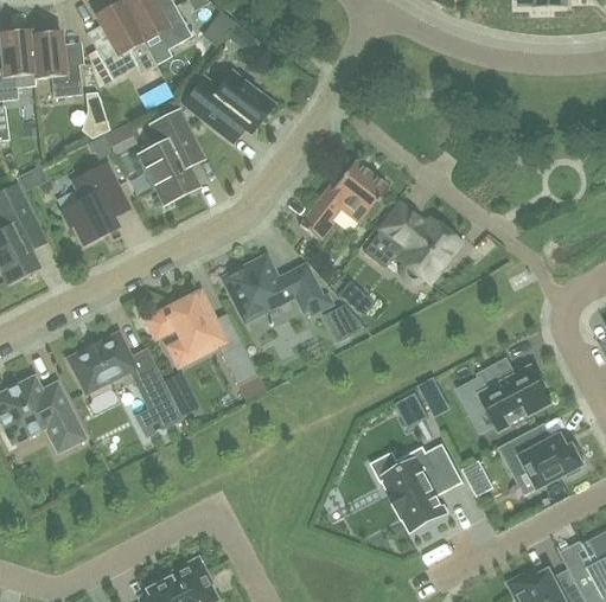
[(132,46),(144,39),(122,0),(120,0),(113,5),(108,4),(101,7),(100,12),(96,13),(112,40),(96,49),(114,78),(139,64),(131,50),(132,46)]
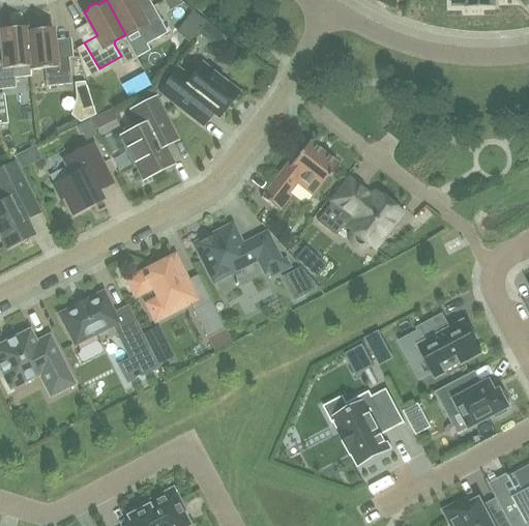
[(107,0),(125,34),(137,29),(139,29),(146,42),(168,30),(153,3),(141,10),(135,0),(107,0)]
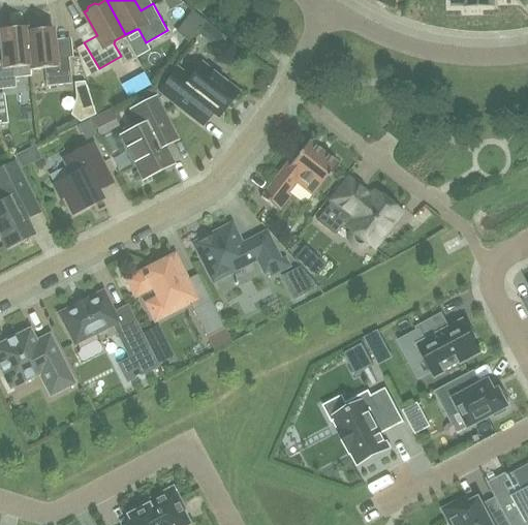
[(0,86),(17,85),(16,75),(32,74),(32,67),(31,67),(26,24),(0,26),(0,34),(2,58),(0,58),(0,86)]
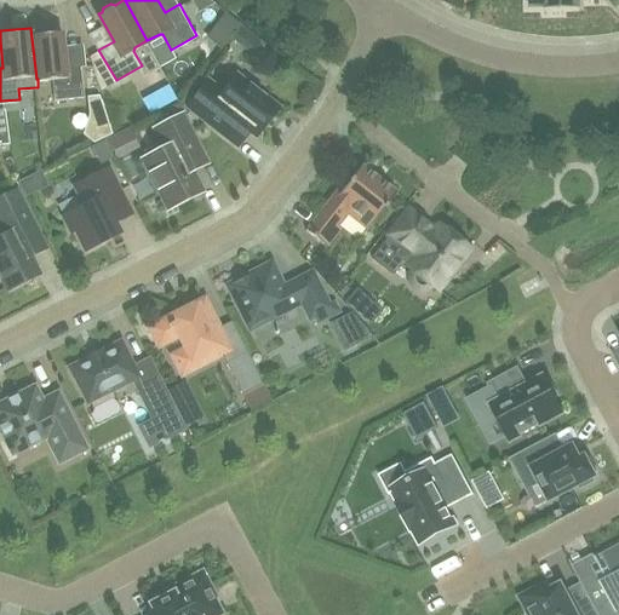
[(30,28),(36,79),(38,79),(53,78),(56,98),(84,95),(81,64),(67,65),(63,29),(32,33),(32,28),(30,28)]
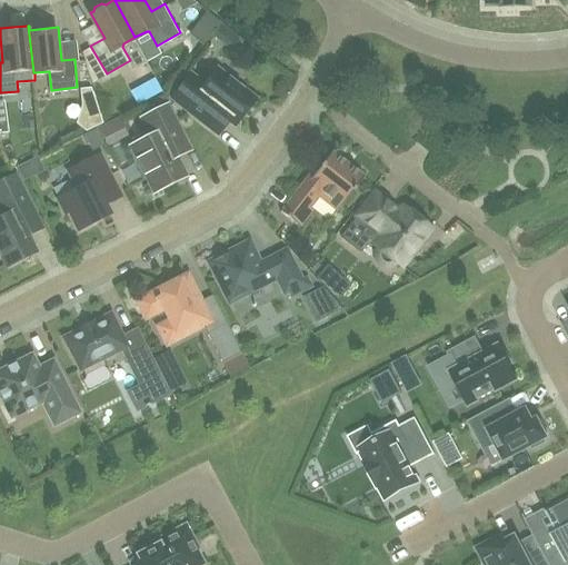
[(172,95),(219,131),(230,118),(236,122),(257,97),(217,66),(205,82),(191,71),(172,95)]
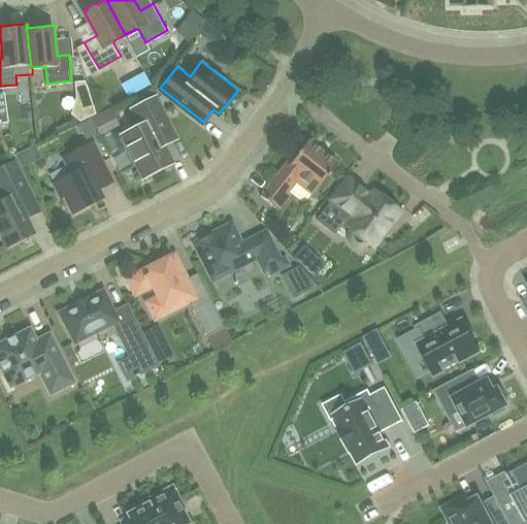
[(132,82),(138,96),(158,88),(151,73),(132,82)]
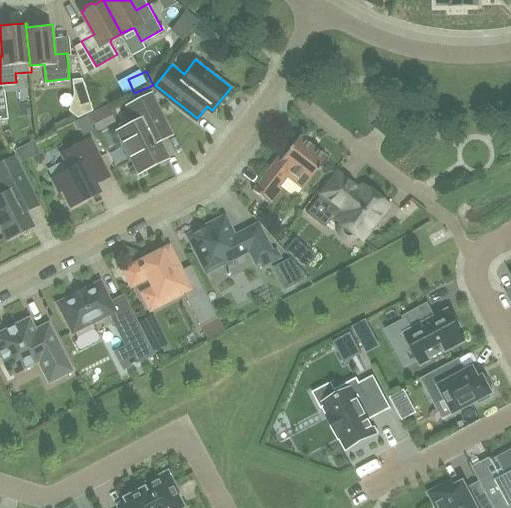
[(6,90),(0,90),(0,117),(9,117),(6,90)]
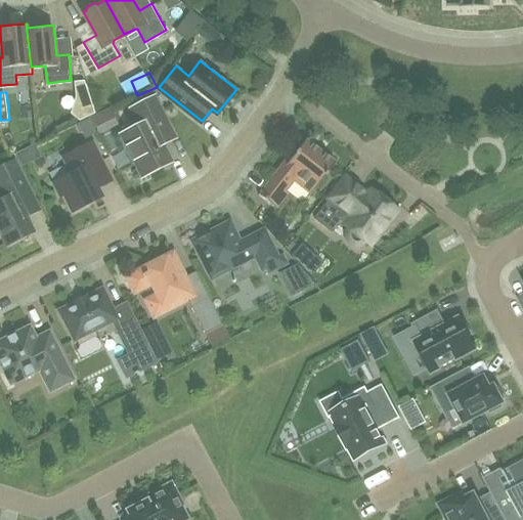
[(175,135),(166,117),(155,94),(131,105),(139,123),(121,132),(142,174),(171,160),(163,142),(175,135)]
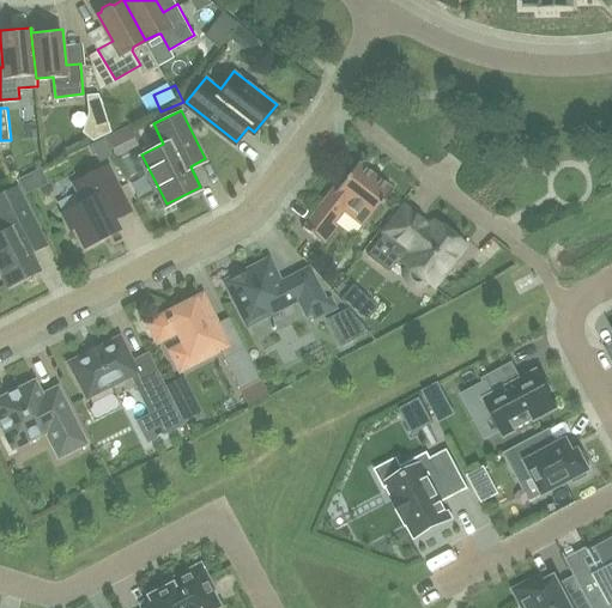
[(92,133),(108,134),(110,117),(95,116),(92,133)]
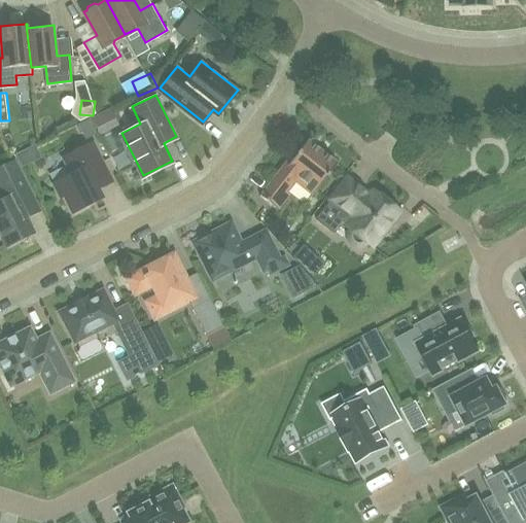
[(287,188),(295,179),(313,193),(338,161),(308,138),(299,149),(296,147),(260,194),(278,207),(290,190),(287,188)]
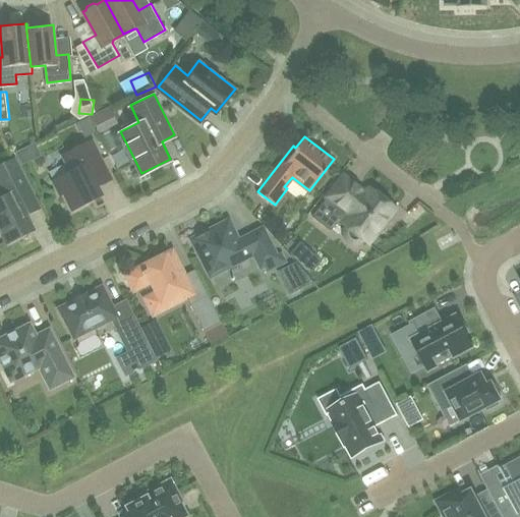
[(71,209),(102,193),(97,184),(111,177),(92,138),(62,153),(70,170),(53,179),(60,193),(63,192),(71,209)]
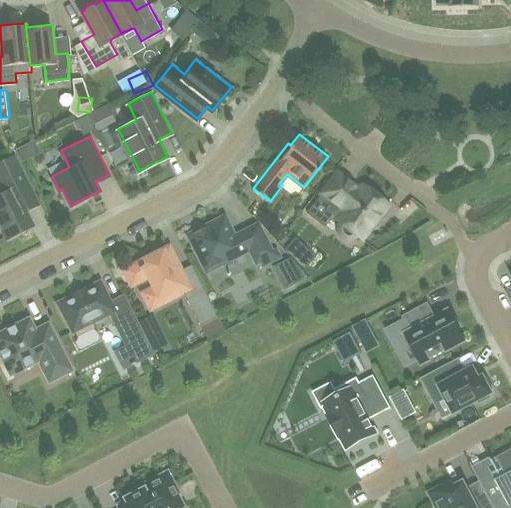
[(39,202),(21,168),(14,153),(0,160),(0,186),(3,192),(0,192),(0,223),(7,237),(33,224),(25,210),(39,202)]
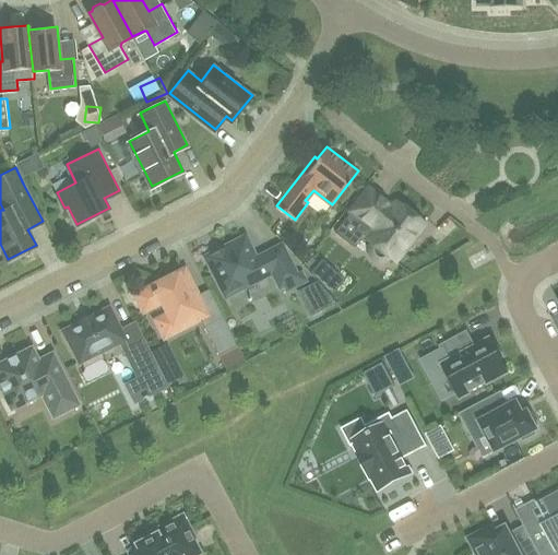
[(392,205),(382,197),(369,187),(352,209),(352,210),(336,231),(349,240),(359,228),(369,235),(367,237),(374,241),(372,243),(371,245),(371,246),(371,248),(371,250),(371,251),(372,254),(374,255),(375,256),(376,257),(378,258),(379,258),(381,258),(383,258),(384,258),(387,257),(388,256),(389,255),(395,259),(424,222),(396,200),(392,205)]
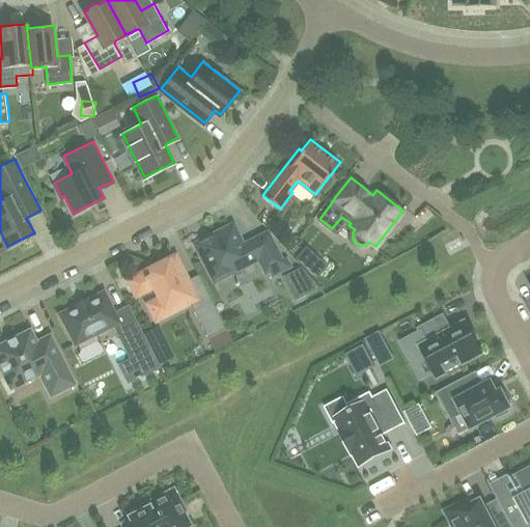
[(227,230),(227,231),(220,234),(219,234),(218,233),(217,233),(216,233),(197,243),(215,277),(259,254),(267,268),(269,268),(272,274),(290,265),(286,256),(280,259),(267,233),(243,246),(233,228),(233,227),(232,227),(231,226),(230,226),(229,226),(228,227),(227,228),(227,229),(227,230)]
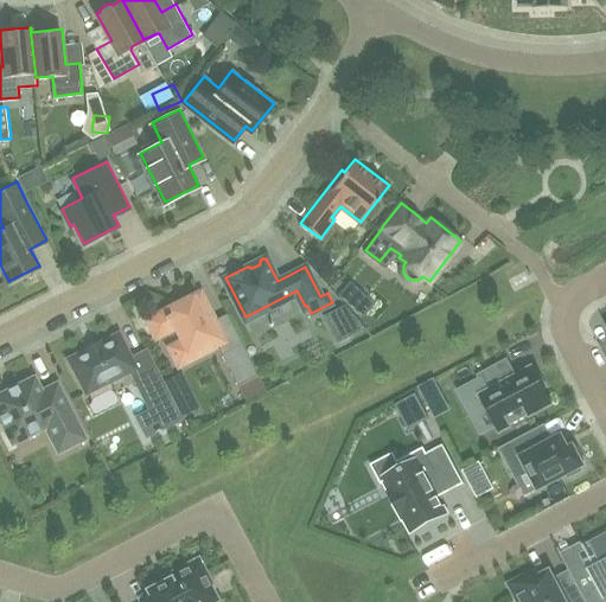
[(225,340),(215,318),(201,290),(147,318),(157,335),(173,327),(177,328),(182,339),(170,345),(179,364),(225,340)]
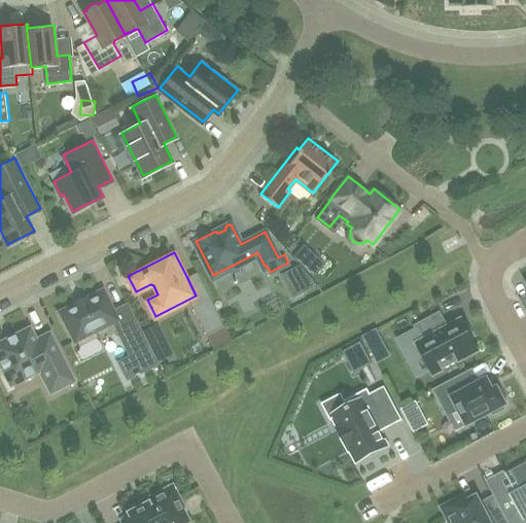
[(78,339),(80,343),(96,335),(94,330),(118,318),(103,288),(86,297),(85,294),(75,300),(76,302),(60,310),(75,340),(78,339)]
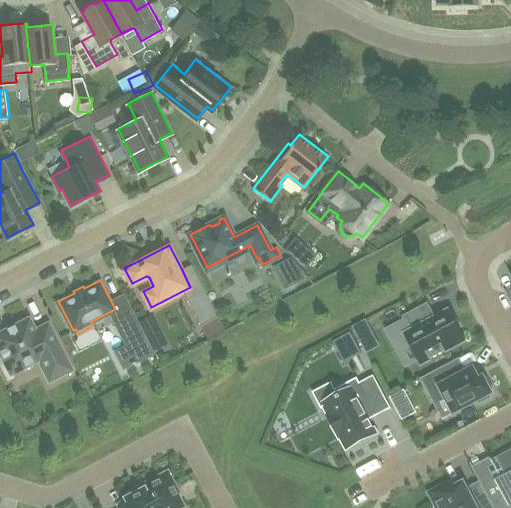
[(217,314),(204,288),(187,297),(200,323),(217,314)]
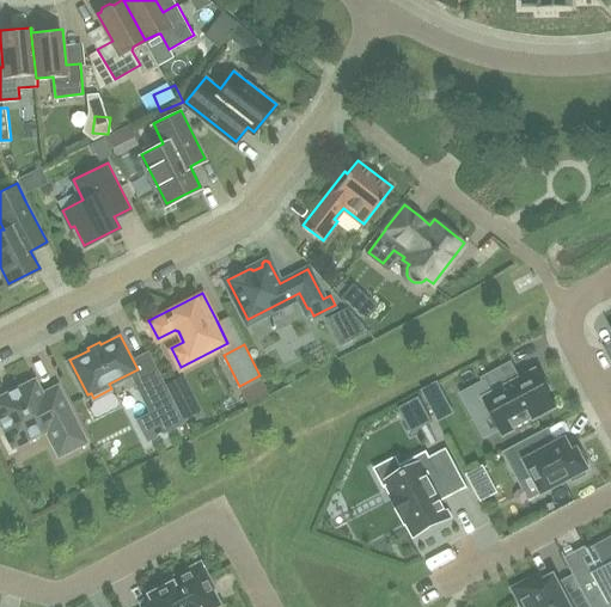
[(487,376),(462,391),(477,420),(494,410),(505,430),(515,424),(517,425),(533,417),(532,416),(556,403),(549,390),(553,387),(544,371),(539,373),(537,369),(495,392),(487,376)]
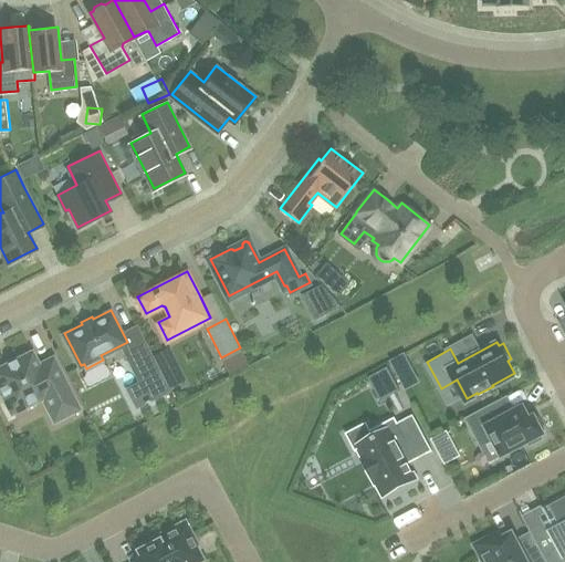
[(169,388),(146,343),(126,353),(140,381),(149,398),(169,388)]
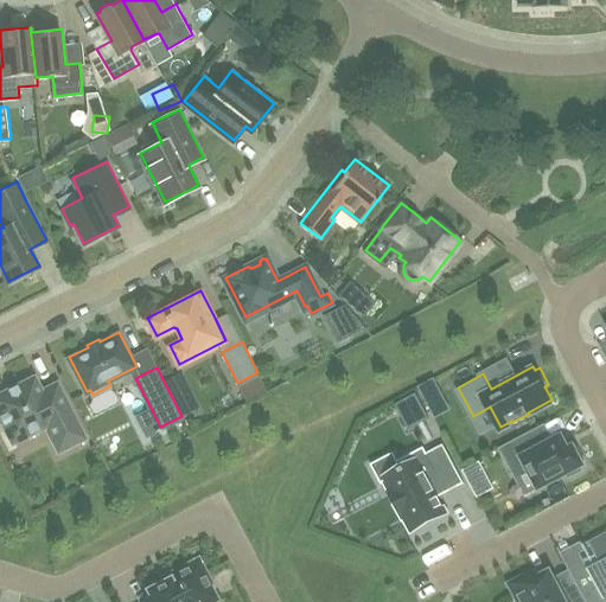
[(57,380),(42,388),(34,373),(0,390),(0,420),(12,443),(45,426),(58,452),(87,437),(57,380)]
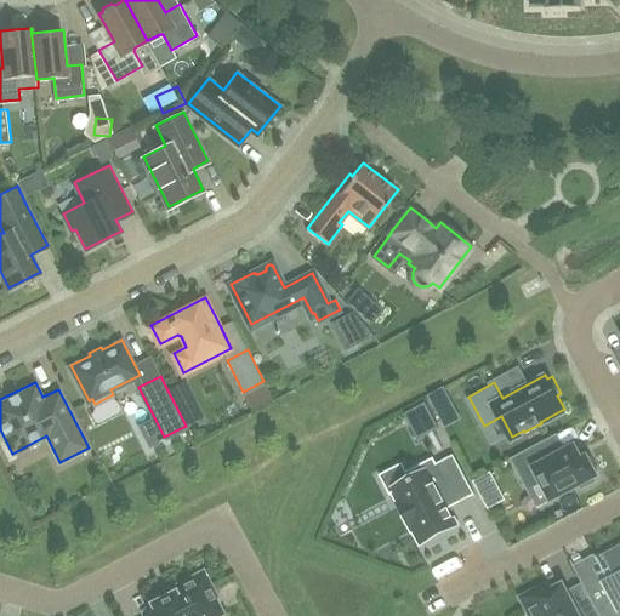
[(445,387),(430,395),(437,410),(453,401),(445,387)]
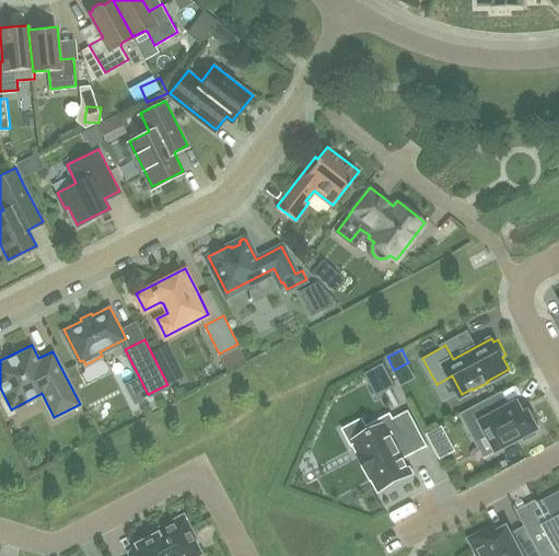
[(397,384),(385,360),(365,371),(379,394),(397,384)]
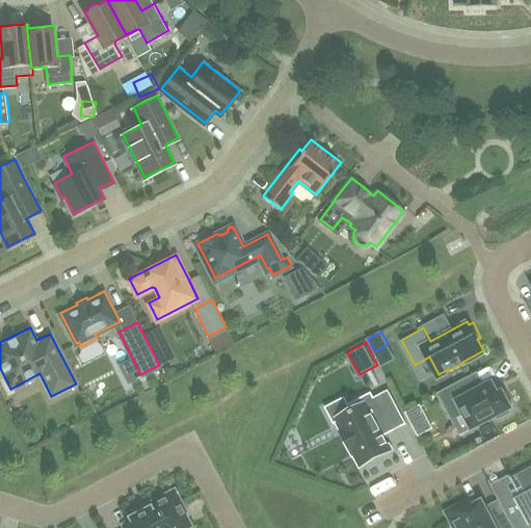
[(178,360),(179,345),(162,343),(161,358),(178,360)]
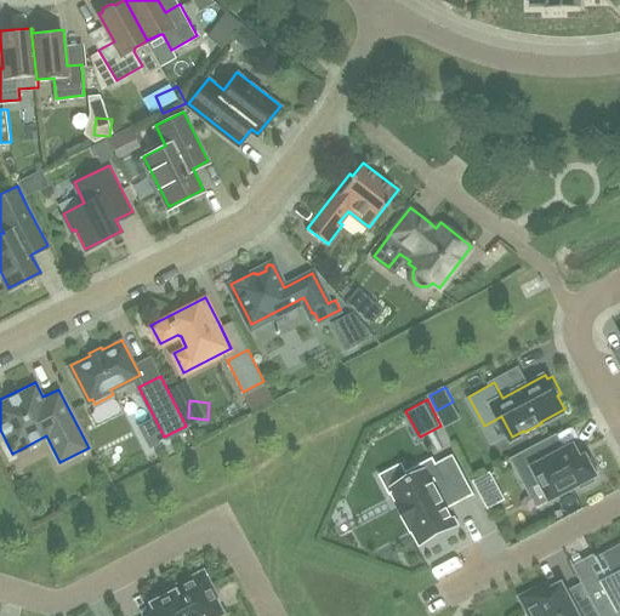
[(541,440),(512,456),(528,485),(541,478),(552,498),(581,483),(582,486),(597,479),(595,475),(598,474),(596,472),(599,469),(592,455),(589,457),(587,454),(582,457),(575,444),(550,457),(541,440)]
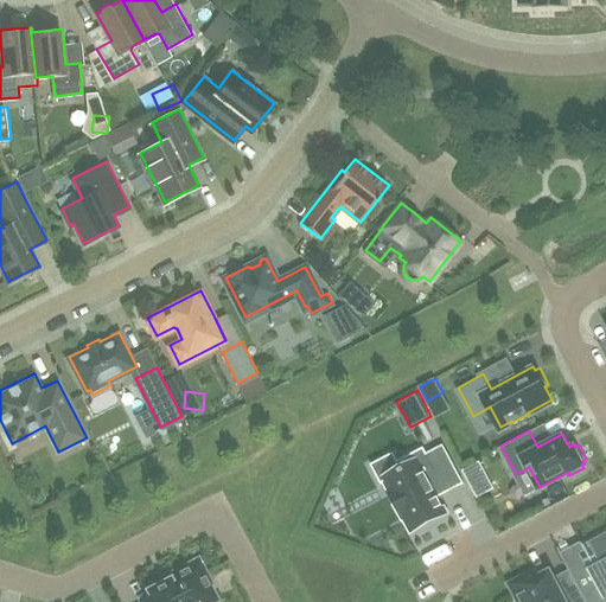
[(445,442),(428,450),(425,446),(396,460),(401,468),(387,476),(394,490),(391,491),(404,513),(406,512),(414,527),(445,511),(442,505),(444,504),(444,503),(441,504),(438,498),(440,497),(439,495),(438,495),(437,494),(448,488),(439,471),(455,462),(445,442)]
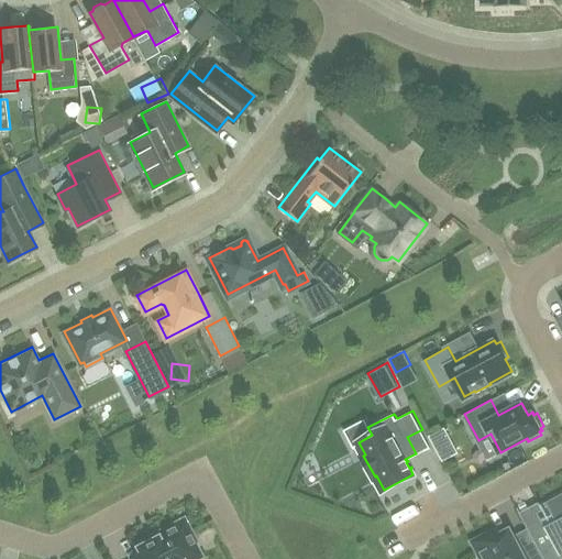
[(538,544),(546,558),(561,558),(561,494),(541,505),(547,515),(527,525),(538,544)]
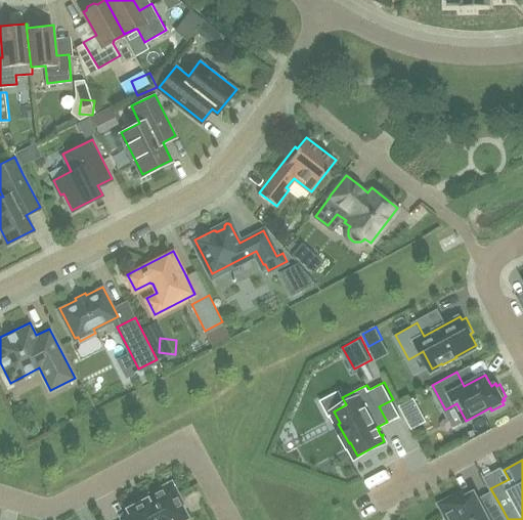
[(130,513),(123,517),(124,519),(177,519),(186,516),(180,505),(182,504),(171,483),(144,496),(145,499),(138,503),(137,501),(135,502),(136,504),(127,509),(130,513)]
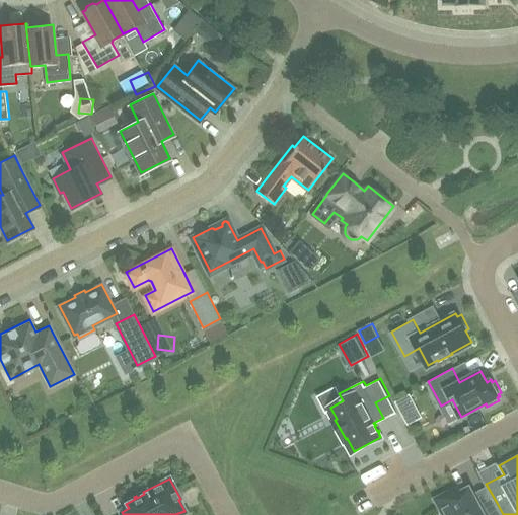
[(503,514),(496,501),(482,509),(470,488),(462,492),(459,487),(437,498),(446,514),(503,514)]
